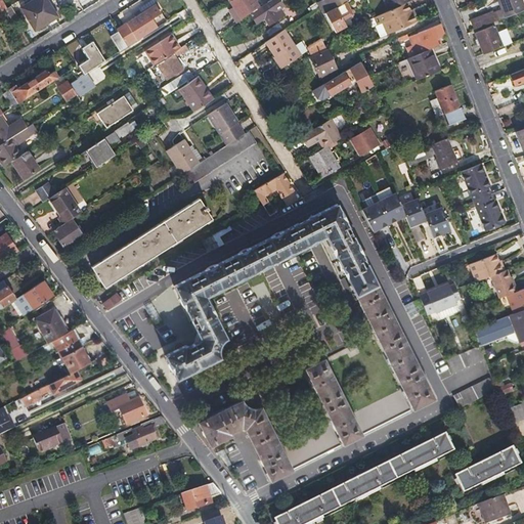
[(30,0),(27,3),(22,5),(34,26),(55,12),(47,0),(30,0)]
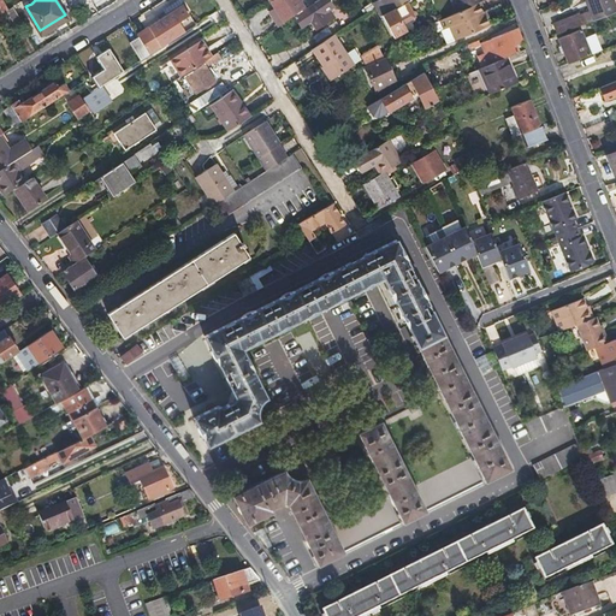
[(166,15),(137,33),(138,34),(150,53),(195,24),(179,0),(177,0),(163,10),(166,15)]
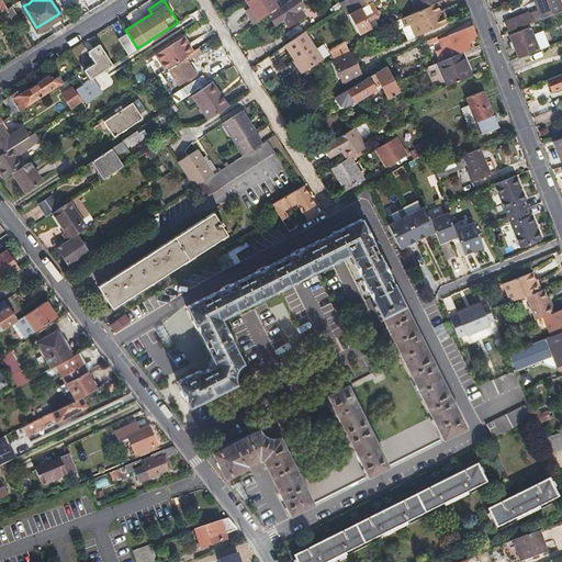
[(246,0),(245,1),(251,11),(245,15),(253,26),(269,15),(276,11),(280,8),(273,0),(246,0)]
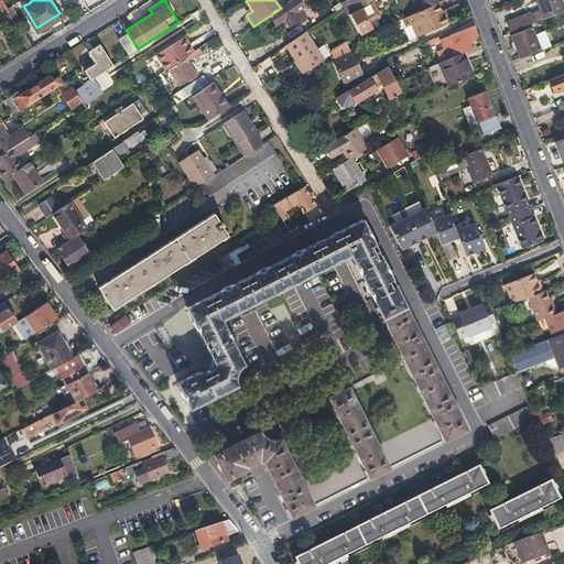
[(437,2),(440,1),(438,0),(415,0),(420,10),(437,2)]
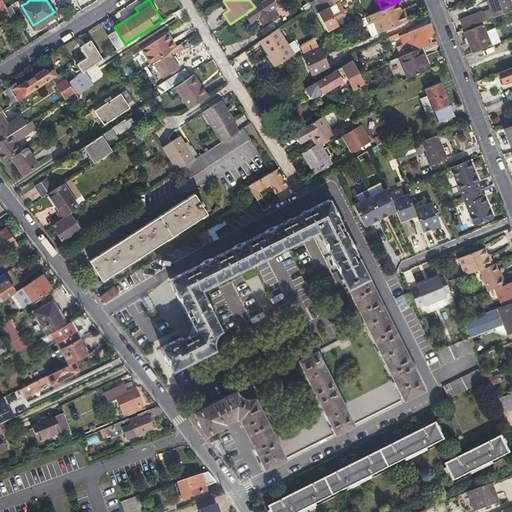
[(511,9),(511,5),(510,0),(486,0),(493,17),(511,9)]
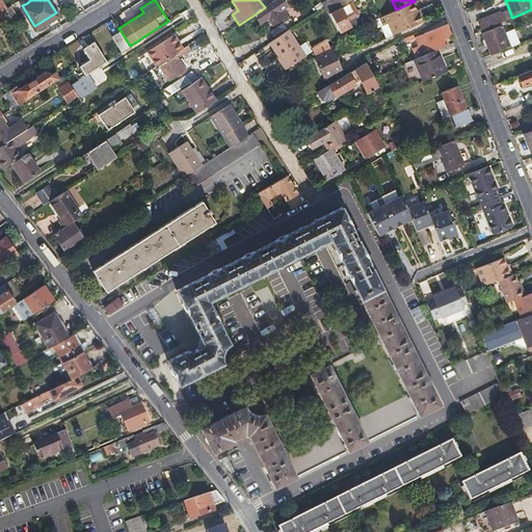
[(268,19),(273,26),(284,19),(273,2),(265,7),(261,10),(255,15),(261,24),(268,19)]
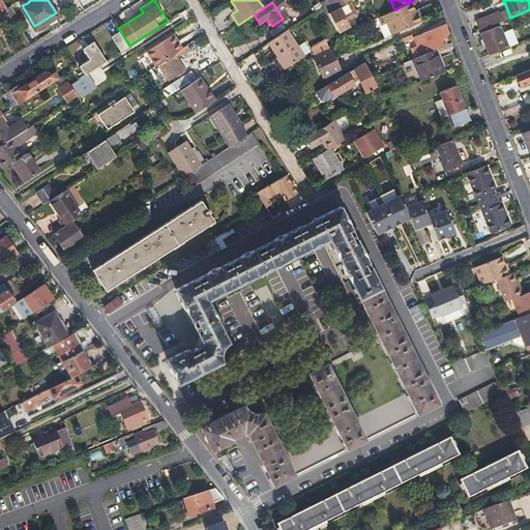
[(414,11),(411,2),(394,9),(377,17),(381,26),(386,23),(391,34),(418,23),(414,11)]
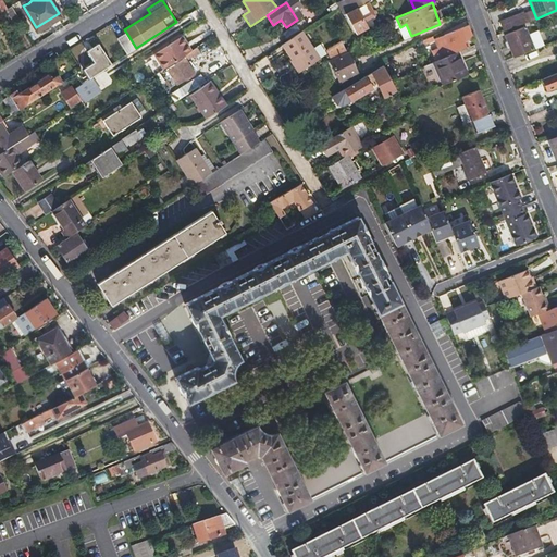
[(355,8),(345,13),(353,33),(363,26),(361,21),(370,15),(363,3),(355,8)]
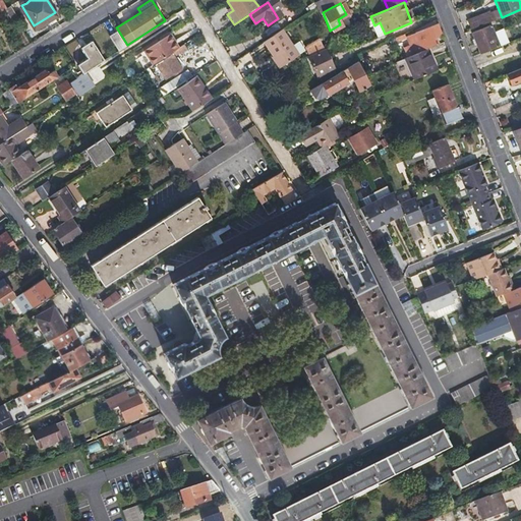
[(11,19),(17,16),(9,5),(7,6),(4,8),(11,19)]
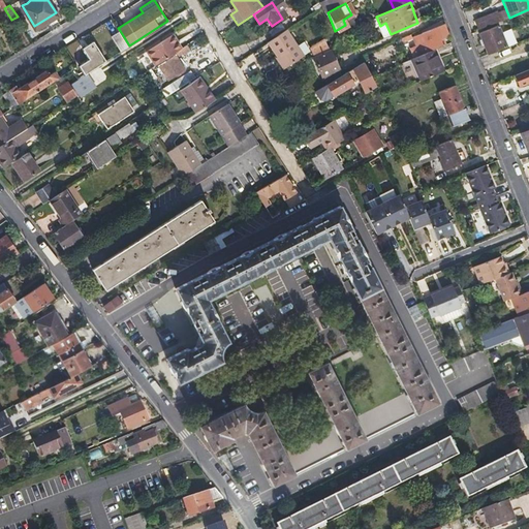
[(477,27),(507,17),(505,9),(497,12),(496,11),(475,19),(477,27)]
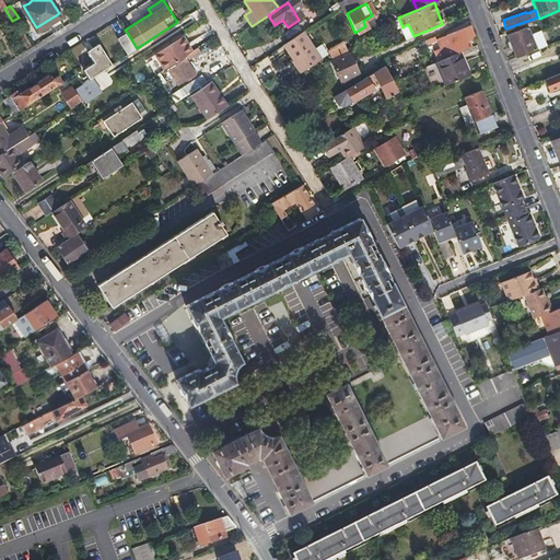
[(475,38),(470,25),(446,35),(454,55),(459,51),(470,47),(468,42),(475,38)]
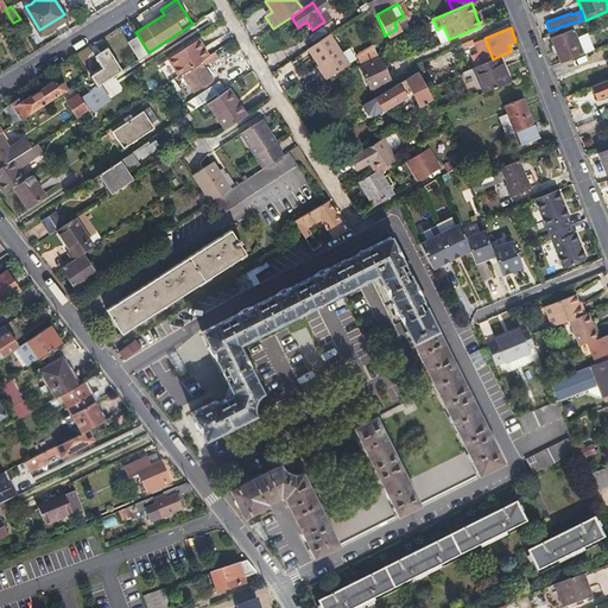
[(578,54),(580,54),(575,37),(571,27),(551,35),(559,61),(562,59),(578,54)]
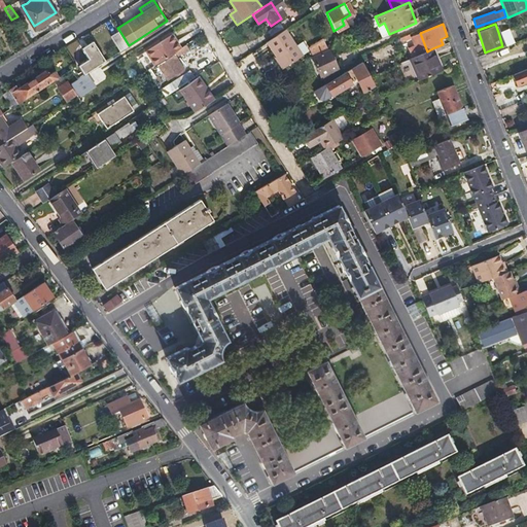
[(129,45),(118,29),(111,34),(121,49),(129,45)]
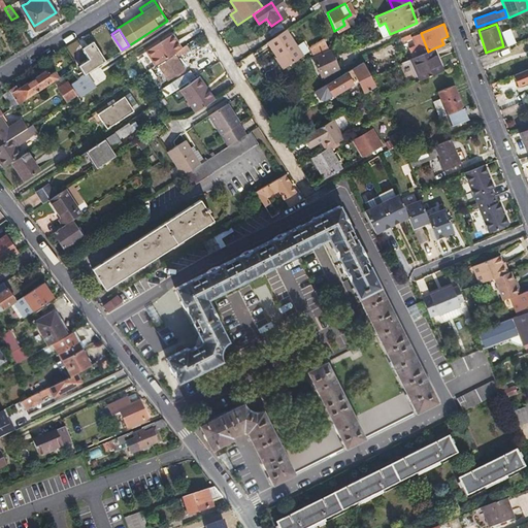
[(278,56),(286,66),(303,54),(288,29),(268,41),(276,57),(278,56)]
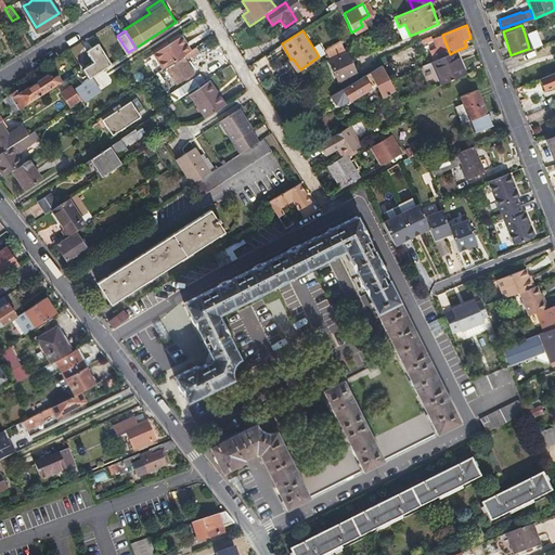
[(529,49),(541,44),(536,30),(525,34),(529,49)]
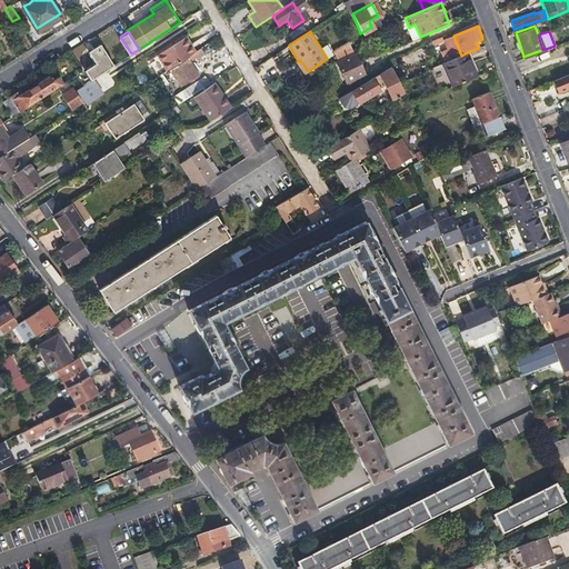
[(446,39),(453,58),(461,56),(453,36),(446,39)]
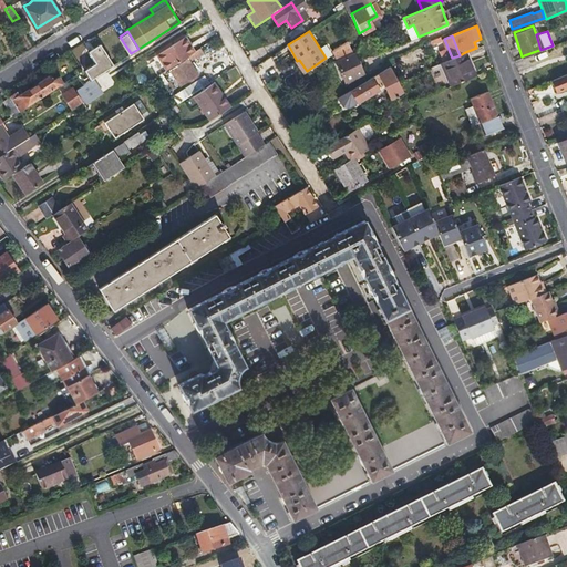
[(188,44),(184,37),(153,55),(163,72),(187,57),(189,54),(186,47),(188,44)]
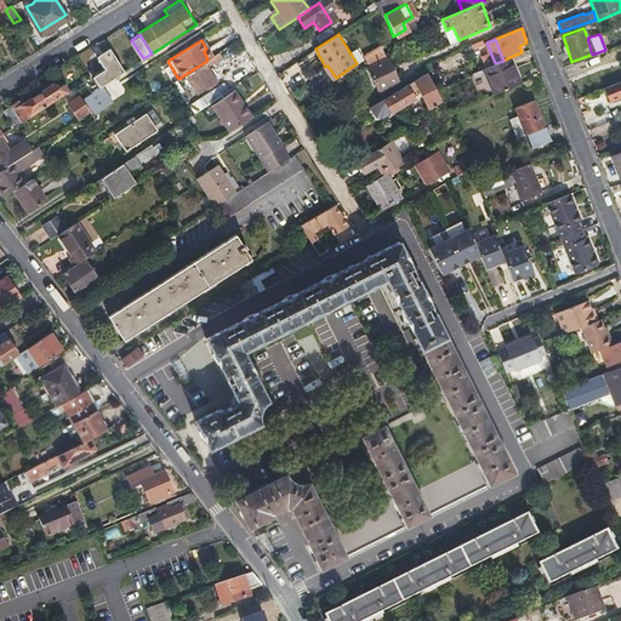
[(93,75),(101,86),(126,70),(112,46),(98,55),(106,68),(93,75)]
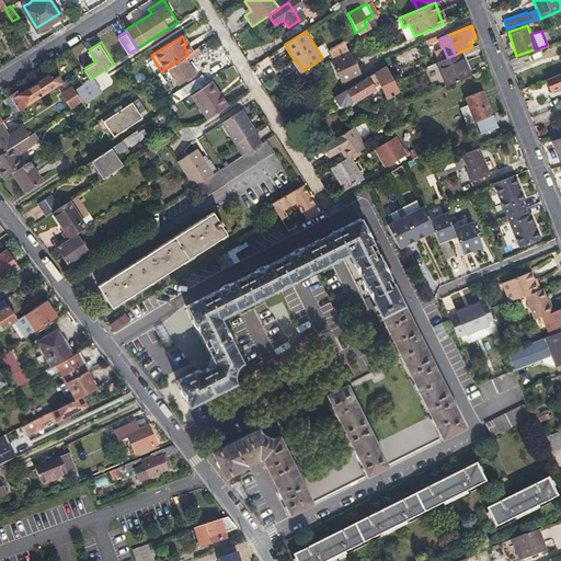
[(447,57),(437,61),(446,86),(470,75),(460,52),(455,55),(447,57)]
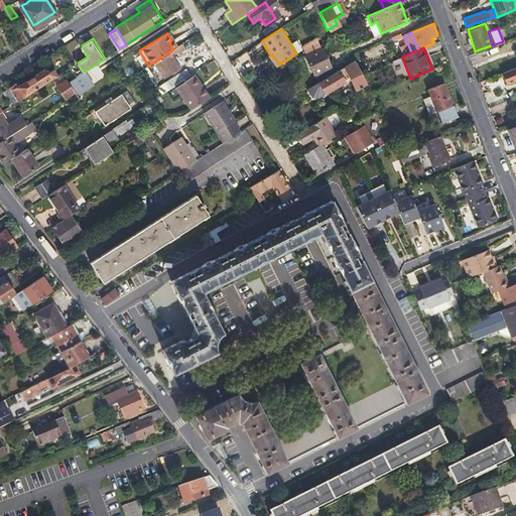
[(316,74),(321,82),(334,74),(320,50),(305,59),(313,75),(316,74)]
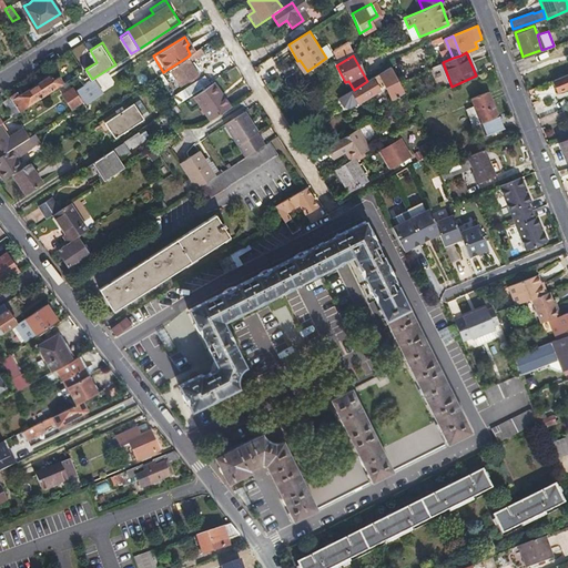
[(200,75),(189,59),(170,70),(181,84),(186,80),(189,82),(194,79),(200,75)]
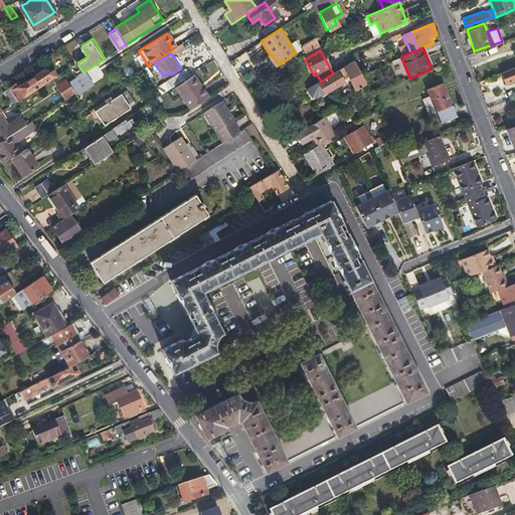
[(361,73),(354,60),(343,67),(333,73),(321,81),(307,90),(310,95),(312,98),(316,100),(320,98),(343,81),(343,79),(348,76),(355,91),(365,82),(361,73)]
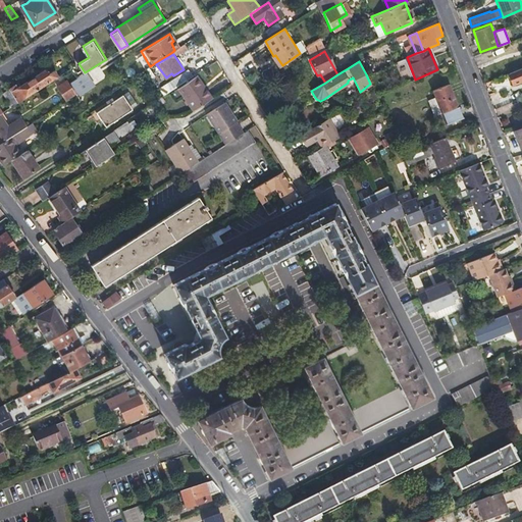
[(77,77),(71,66),(62,71),(66,79),(56,86),(64,98),(73,92),(67,84),(70,82),(77,77)]
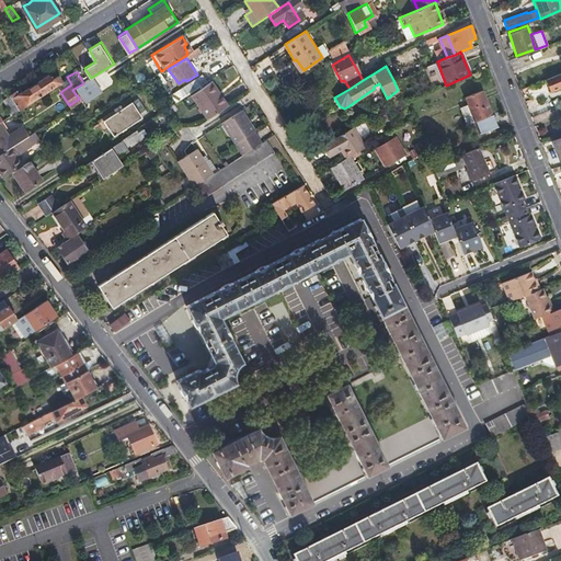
[(15,90),(8,94),(18,109),(60,81),(56,73),(48,77),(47,75),(19,93),(15,90)]
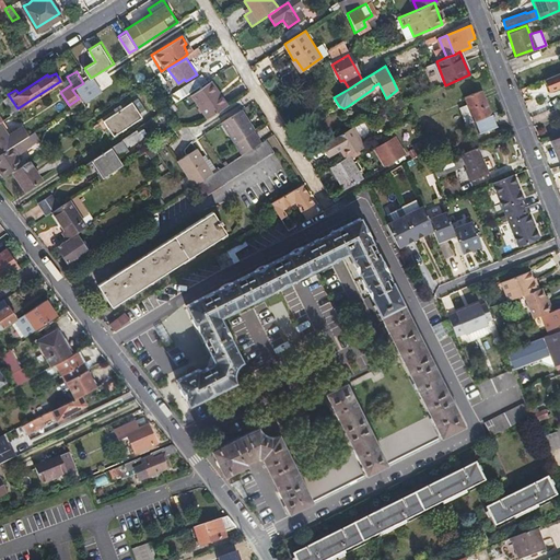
[(559,73),(546,80),(550,92),(559,86),(559,73)]
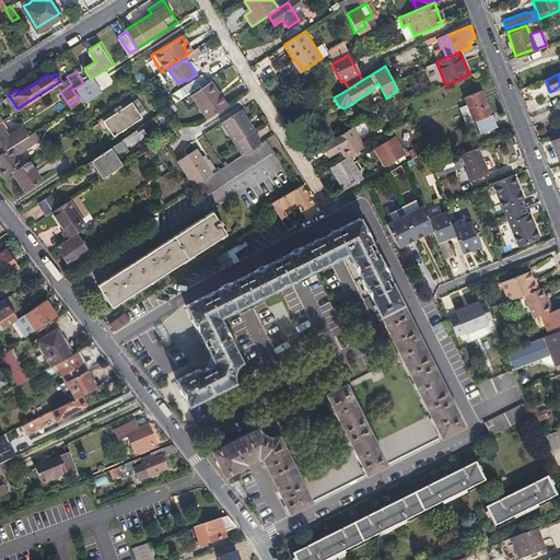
[(83,83),(76,88),(83,98),(86,104),(100,94),(90,79),(83,83)]
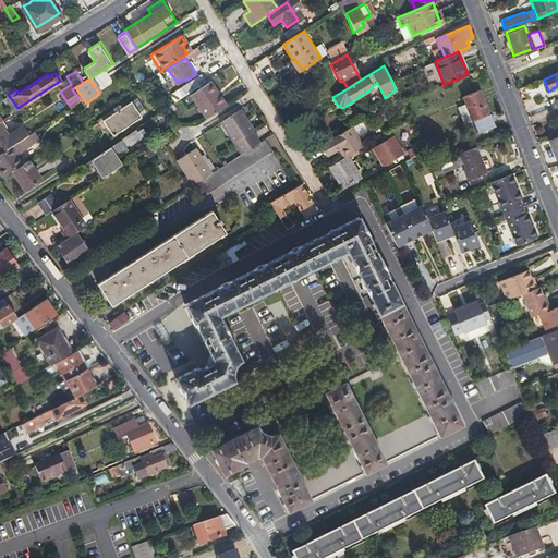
[(206,117),(228,104),(219,91),(217,93),(209,82),(191,94),(206,117)]
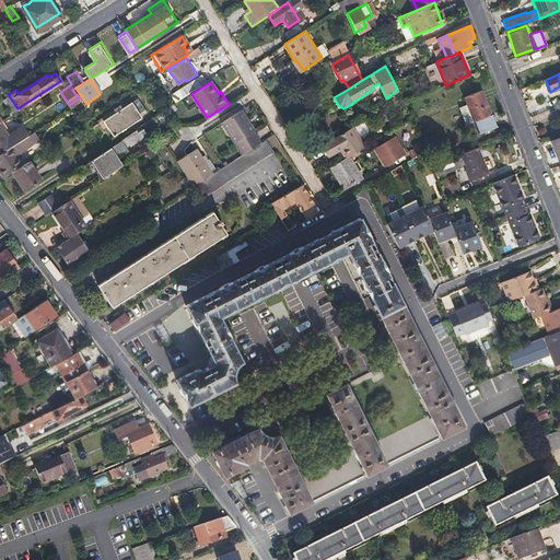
[(494,127),(479,91),(464,97),(478,133),(494,127)]
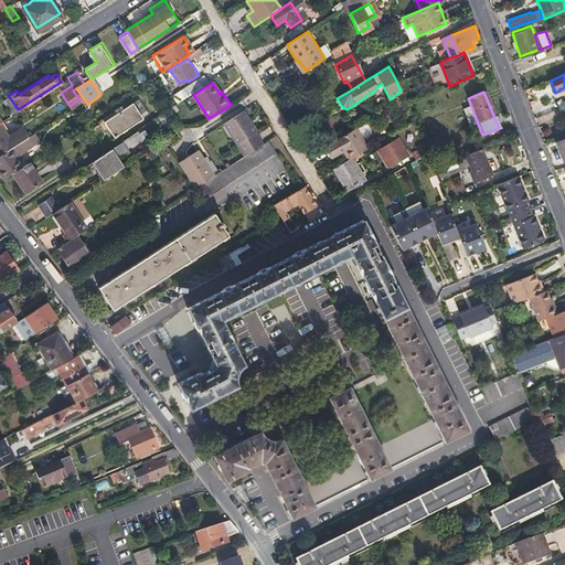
[(18,109),(8,95),(2,99),(11,114),(18,109)]
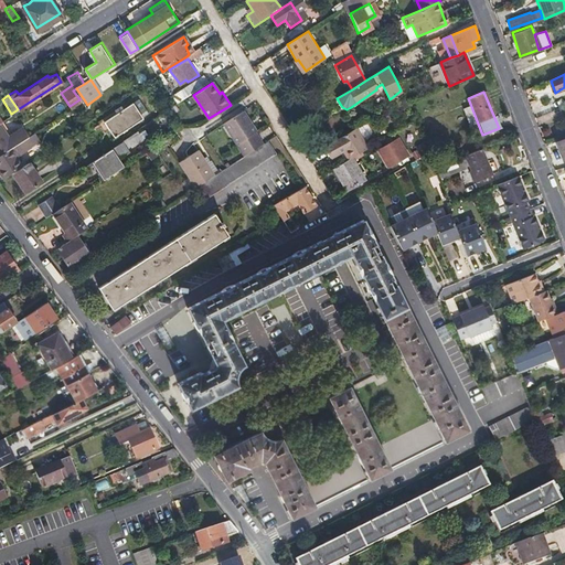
[(540,106),(542,115),(555,110),(552,102),(540,106)]
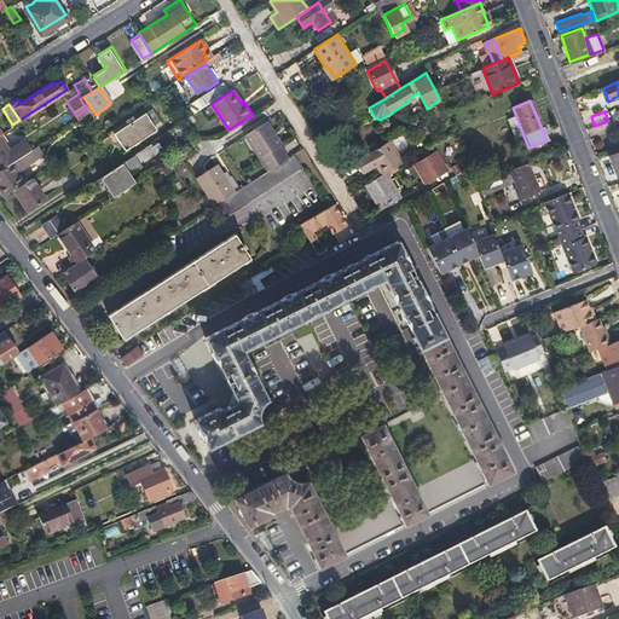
[(126,150),(156,129),(145,113),(114,133),(126,150)]
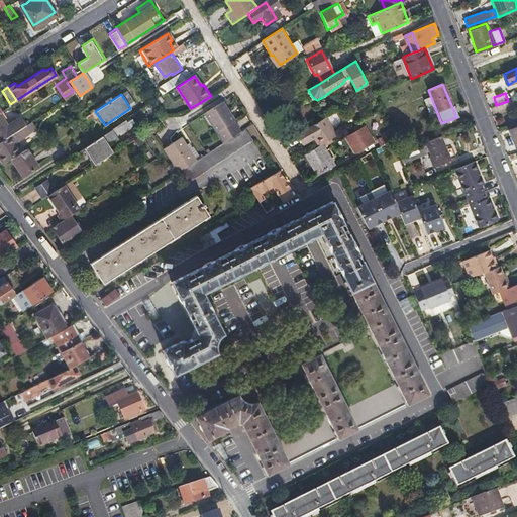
[(223,143),(240,132),(232,119),(234,118),(223,102),(205,114),(223,143)]
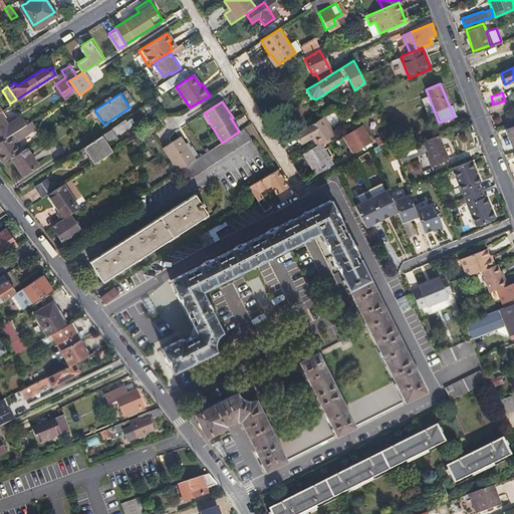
[(0,113),(0,139),(11,132),(0,113)]
